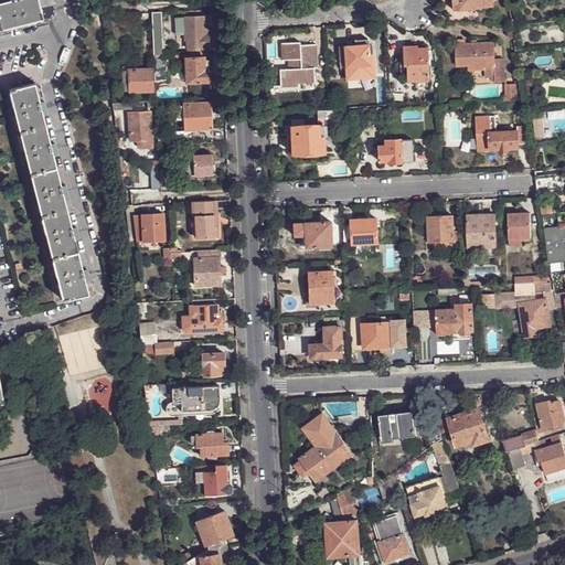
[(0,30),(43,20),(38,0),(9,0),(0,2),(0,30)]
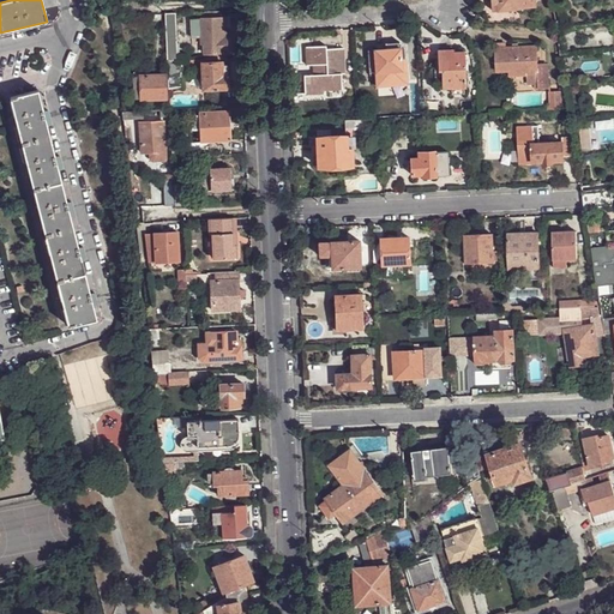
[(534,6),(533,0),(491,0),(492,2),(497,2),(497,11),(534,6)]
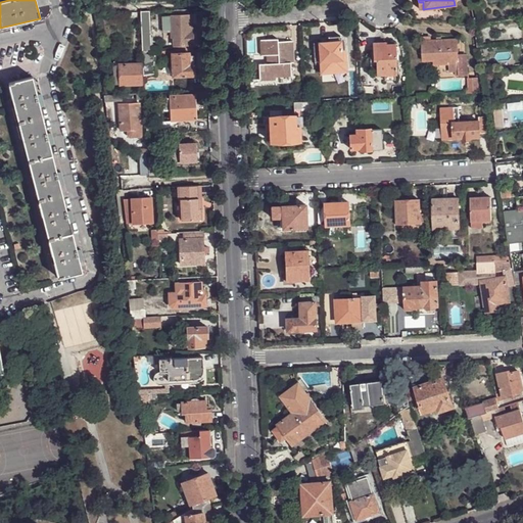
[(140,11),(142,52),(150,52),(149,11),(140,11)]
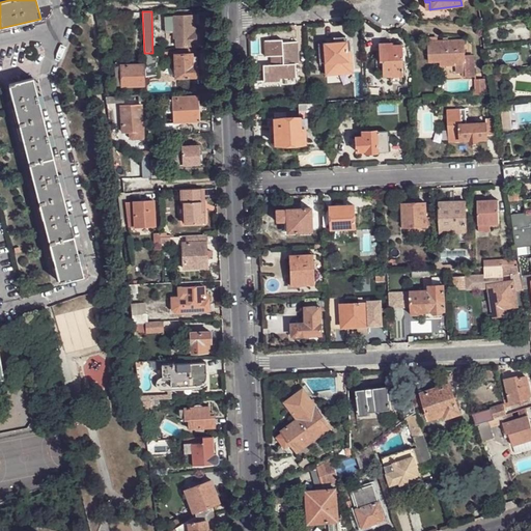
[(173,30),(173,16),(165,17),(166,30),(173,30)]
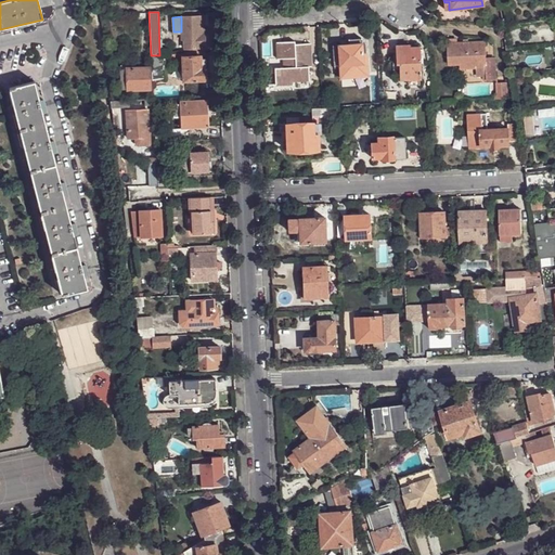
[(201,16),(181,16),(181,31),(182,39),(184,39),(184,48),(185,48),(204,47),(205,47),(204,33),(202,33),(201,26),(201,16)]
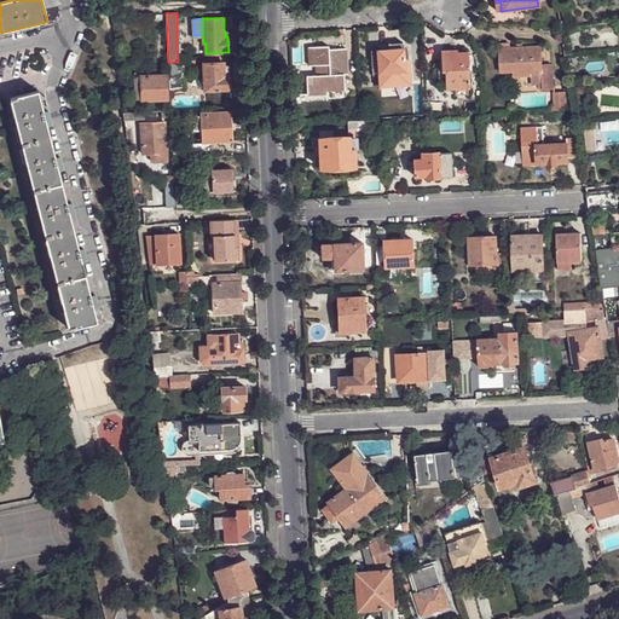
[(376,50),(379,74),(405,71),(405,64),(404,42),(388,44),(388,50),(376,50)]
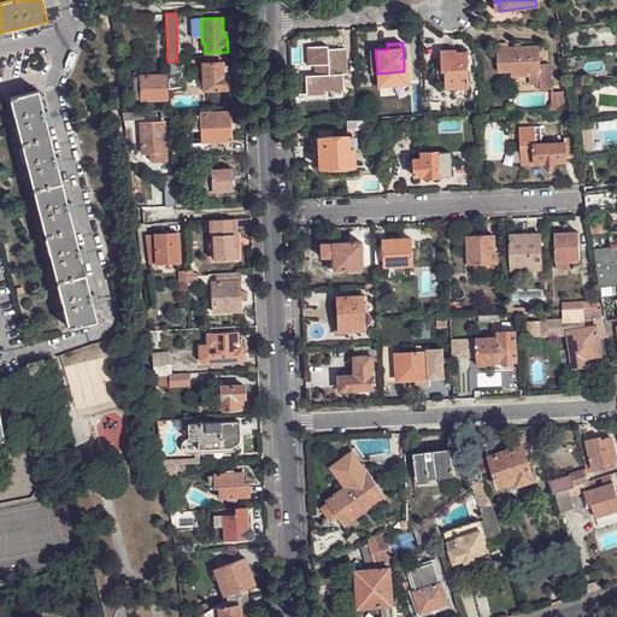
[(530,86),(536,86),(540,86),(540,90),(551,89),(551,65),(540,65),(539,47),(509,48),(507,43),(498,45),(499,72),(511,71),(529,70),(529,75),(530,86)]
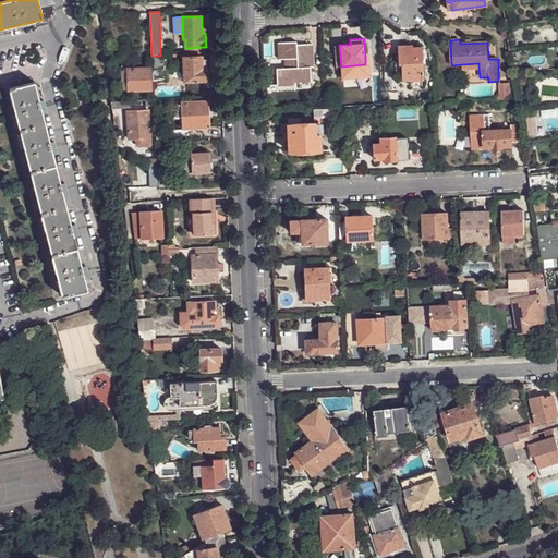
[(293,80),(293,83),(311,82),(310,67),(313,67),(312,44),(296,45),(295,41),(277,43),(278,59),(283,59),(287,59),(287,68),(283,68),(276,69),(276,86),(286,86),(286,80),(293,80)]
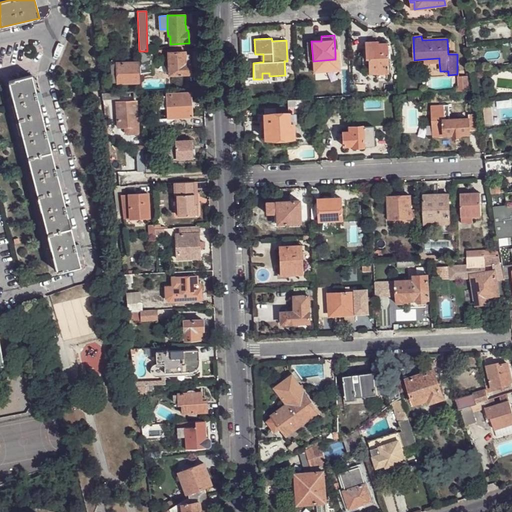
[(375,74),(387,73),(386,43),(377,44),(377,42),(364,42),(364,49),(364,59),(367,59),(368,66),(368,74),(375,74)]
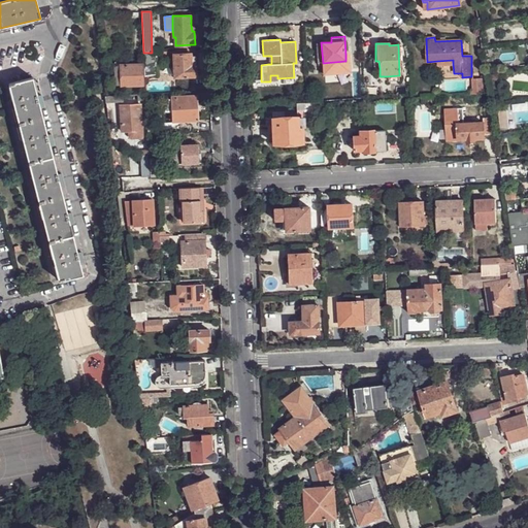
[(176,51),(173,52),(174,76),(196,75),(196,65),(191,65),(190,56),(190,51),(176,51)]
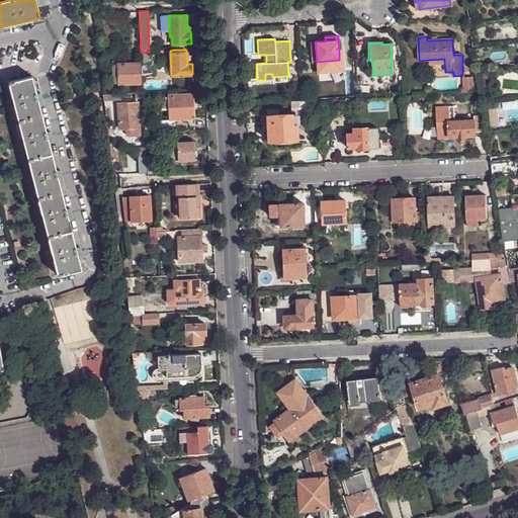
[(154,53),(141,54),(142,67),(142,76),(155,75),(154,57),(154,53)]
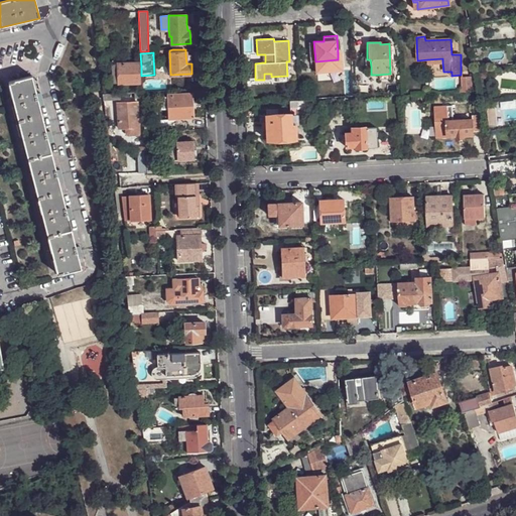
[(338,59),(315,61),(316,73),(343,70),(342,53),(338,53),(338,59)]
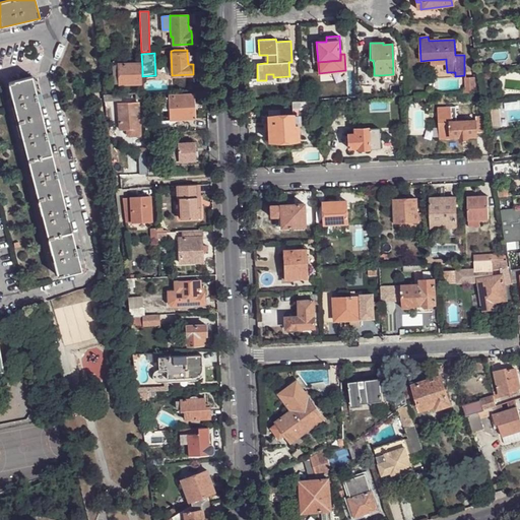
[(140,63),(118,63),(119,83),(140,83),(140,63)]
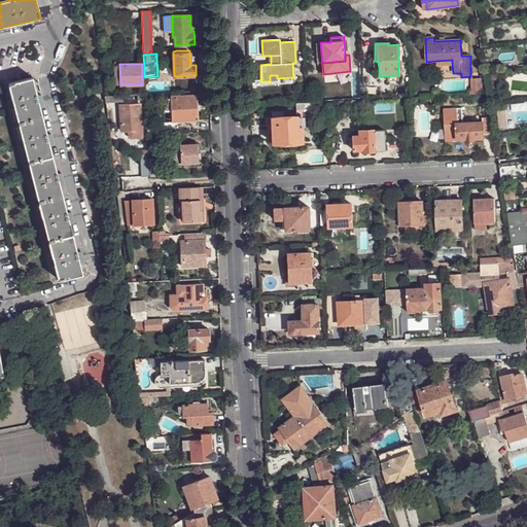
[(487,89),(484,72),(484,69),(479,69),(479,78),(469,79),(470,91),(468,91),(468,95),(482,95),(482,90),(487,89)]
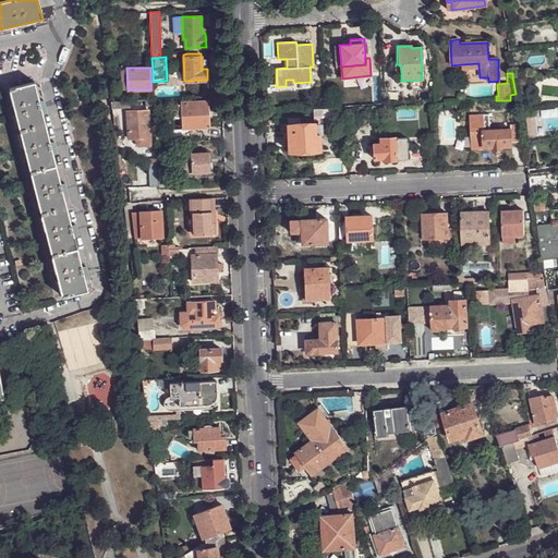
[(63,296),(88,291),(38,99),(34,83),(8,89),(13,107),(63,296)]
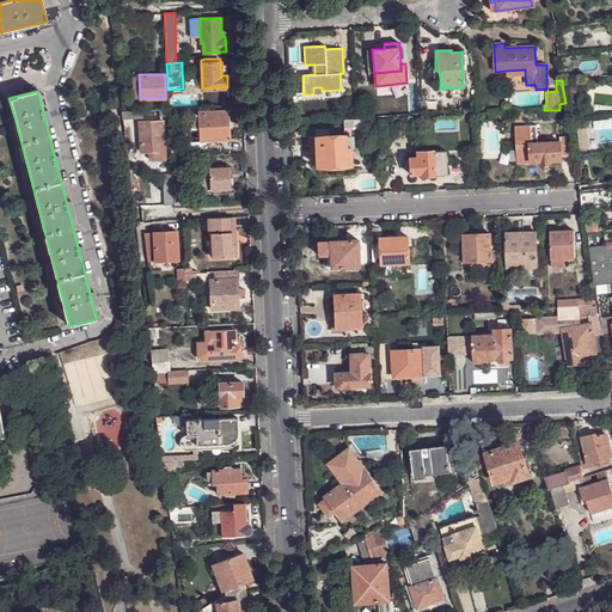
[(199,115),(199,128),(200,140),(230,139),(228,111),(199,112),(199,115)]
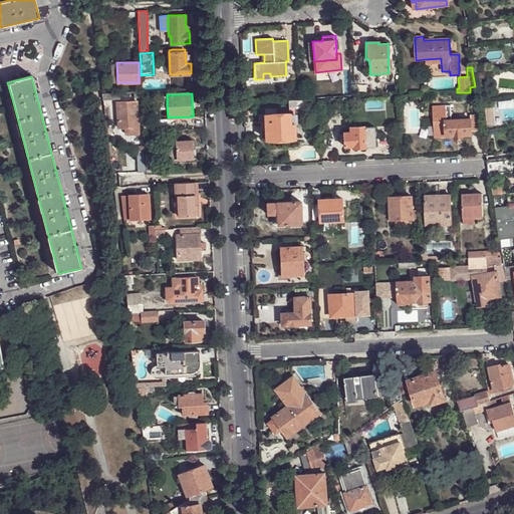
[(137,101),(116,102),(118,127),(124,127),(125,134),(127,136),(139,135),(137,101)]
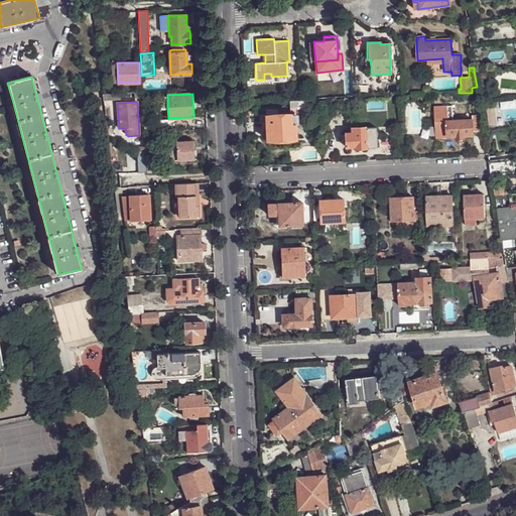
[(487,110),(489,127),(498,126),(496,109),(487,110)]
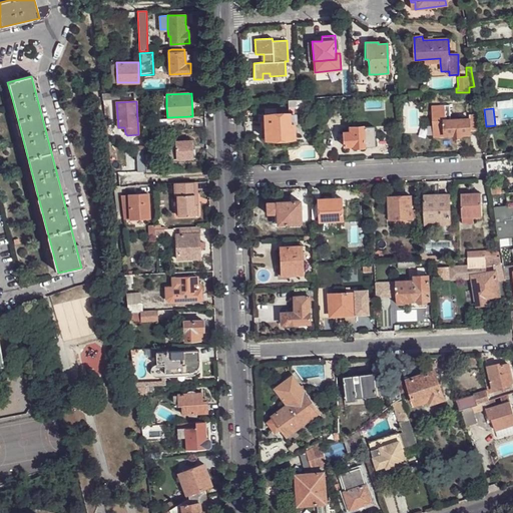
[(266,121),(266,126),(266,138),(295,137),(294,124),(291,124),(290,113),(289,113),(265,115),(266,121)]
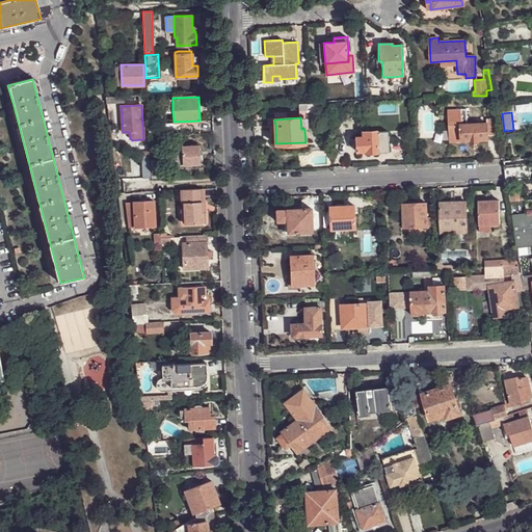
[(270,126),(275,126),(274,120),(267,120),(267,126),(263,126),(263,129),(270,129),(270,126)]
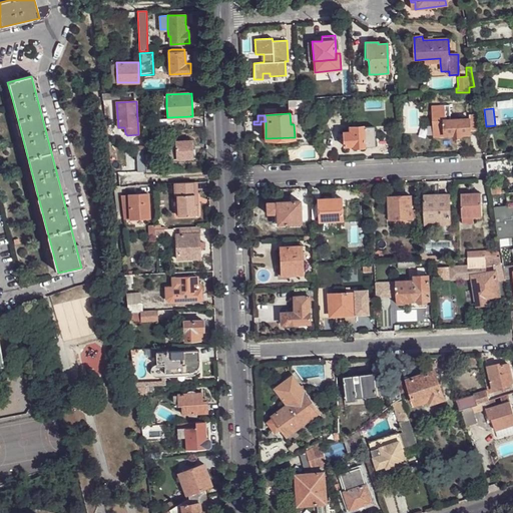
[(470,115),(470,119),(471,131),(478,131),(478,115),(470,115)]
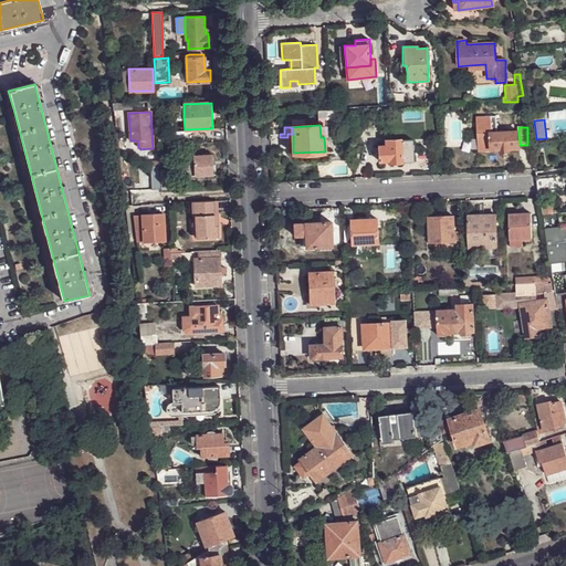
[(479,150),(492,150),(491,133),(492,133),(492,128),(478,129),(479,150)]
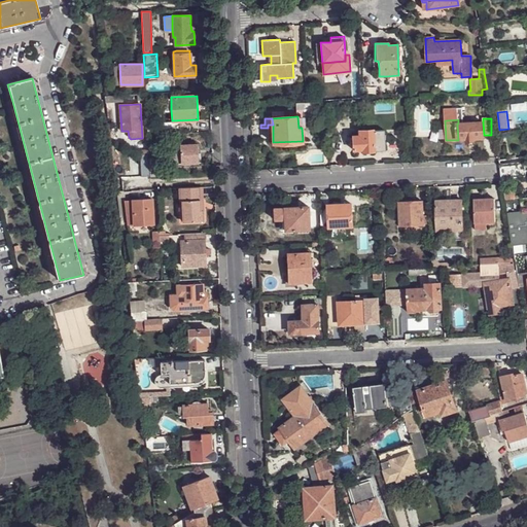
[(163,121),(146,121),(147,132),(164,131),(163,121)]
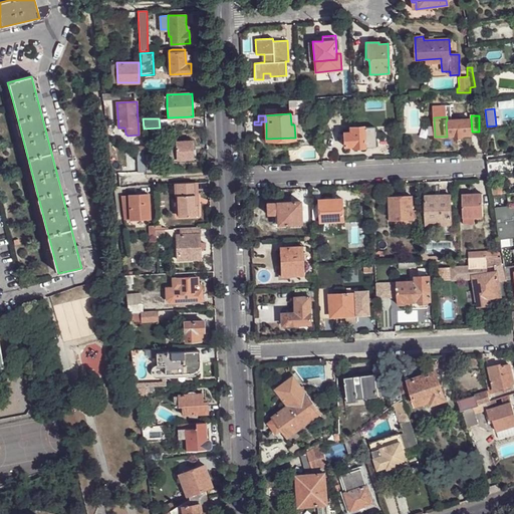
[(447,120),(446,120),(447,137),(456,136),(456,139),(463,138),(463,136),(472,136),(472,132),(471,119),(458,120),(452,120),(447,120)]
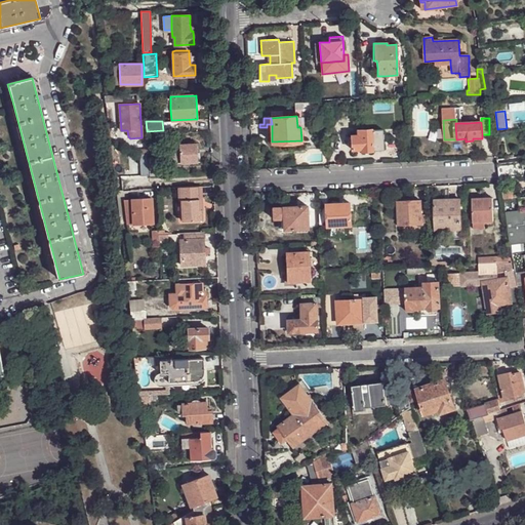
[(361,151),(373,151),(371,130),(358,130),(358,135),(352,135),(353,150),(361,150),(361,151)]
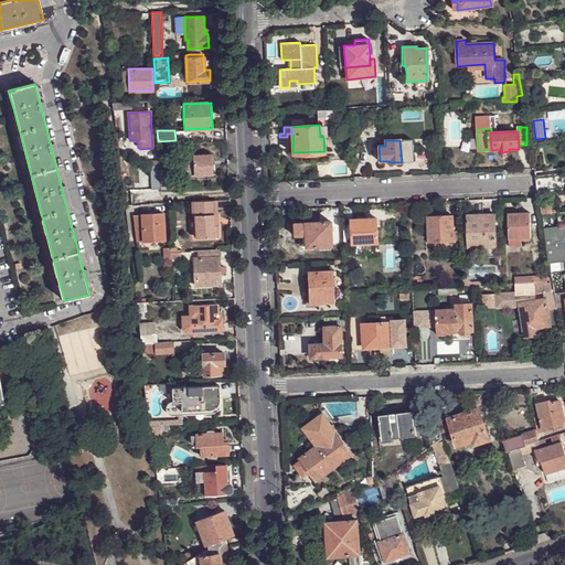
[(400,140),(402,162),(413,161),(412,140),(400,140)]
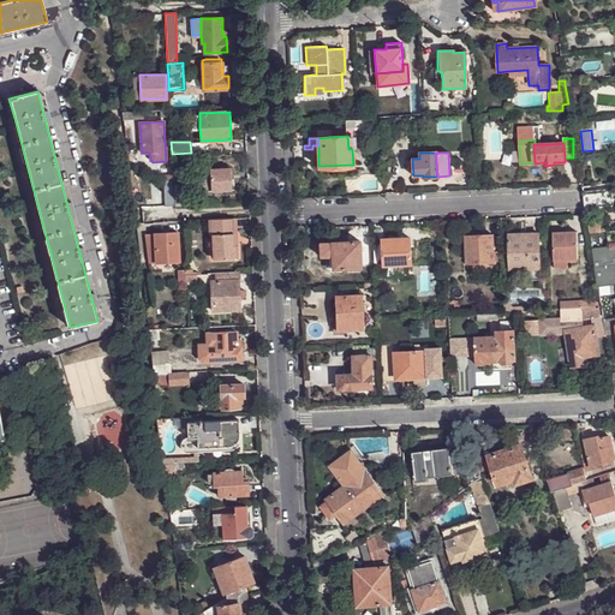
[(198,169),(199,191),(233,190),(233,178),(231,178),(230,167),(198,169)]
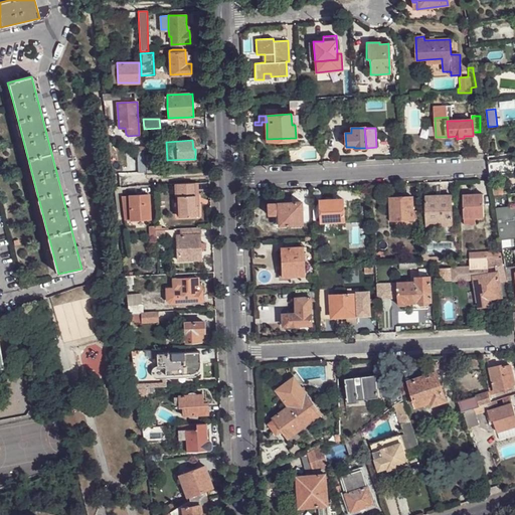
[(136,151),(137,172),(146,171),(145,155),(145,150),(136,151)]
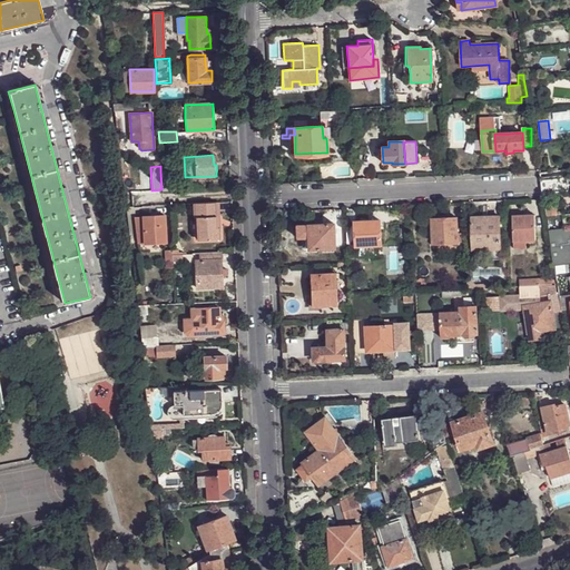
[(160,172),(161,189),(174,189),(173,172),(160,172)]
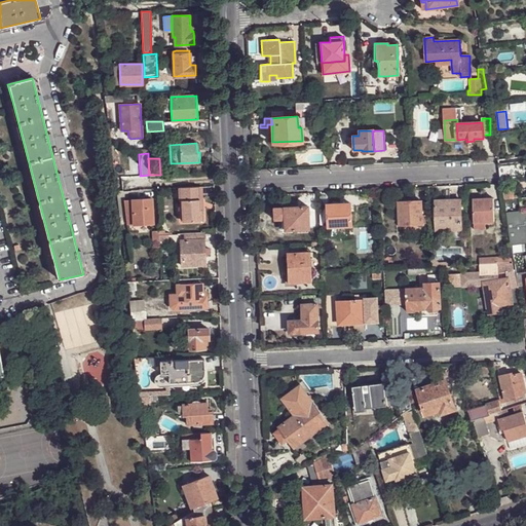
[(500,180),(525,177),(524,162),(498,165),(500,180)]
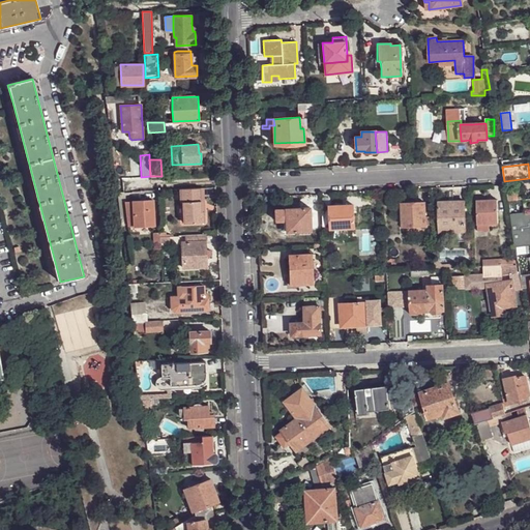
[(206,187),(183,188),(185,222),(204,222),(203,211),(207,211),(206,187)]
